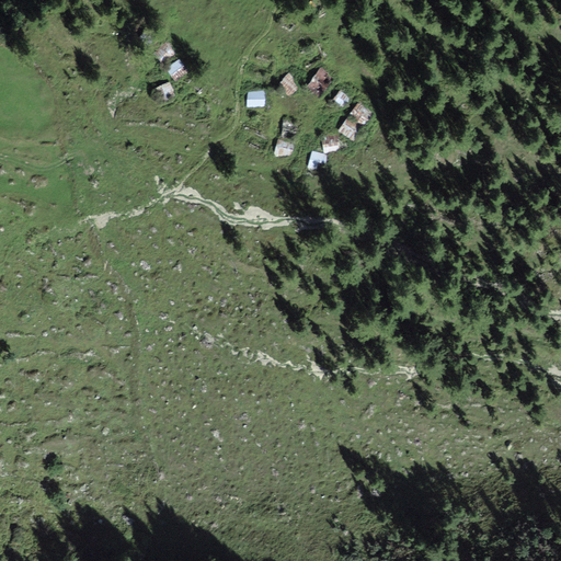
[(164,38),(150,47),(159,61),(173,53),(164,38)]
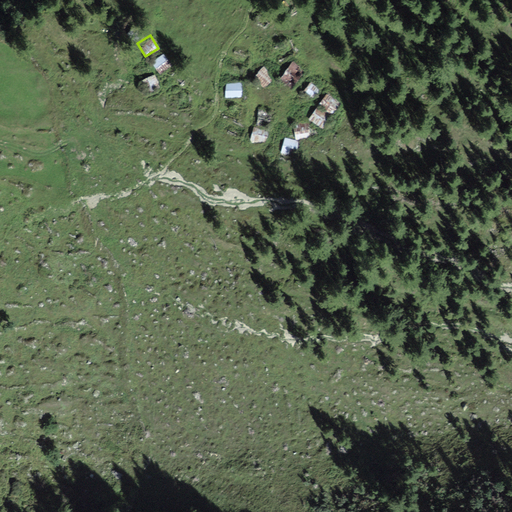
[(162,54),(151,62),(159,72),(170,64),(162,54)]
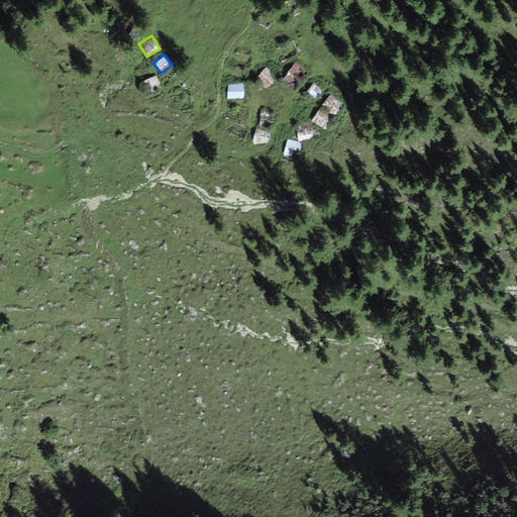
[(298,63),(285,79),(296,89),(309,72),(298,63)]
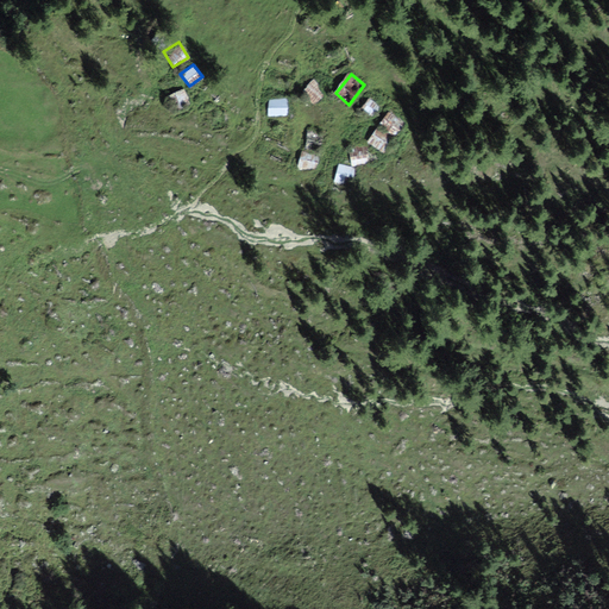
[(315,77),(300,95),(314,107),(330,89),(315,77)]
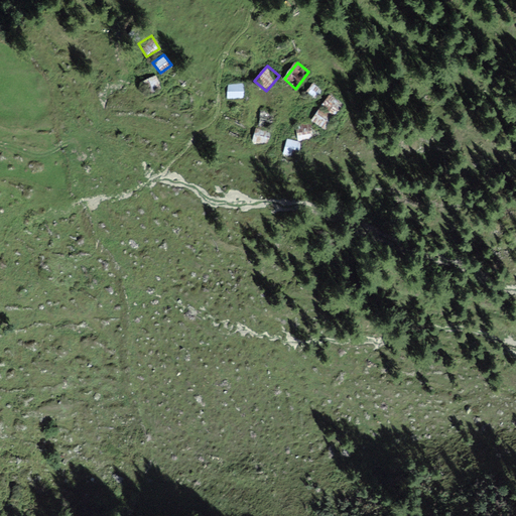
[(154,78),(139,83),(146,101),(161,95),(154,78)]
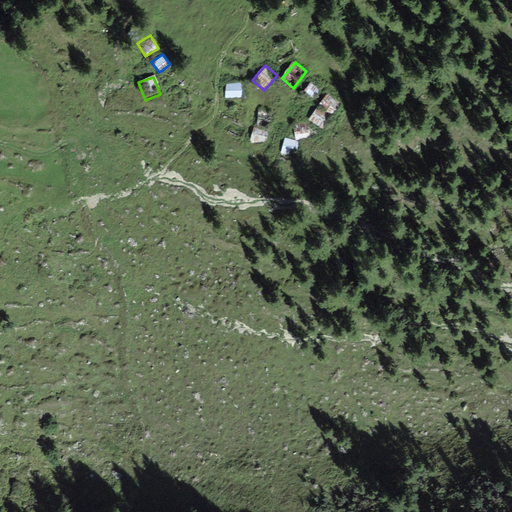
[(224,82),(224,99),(242,99),(242,82),(224,82)]
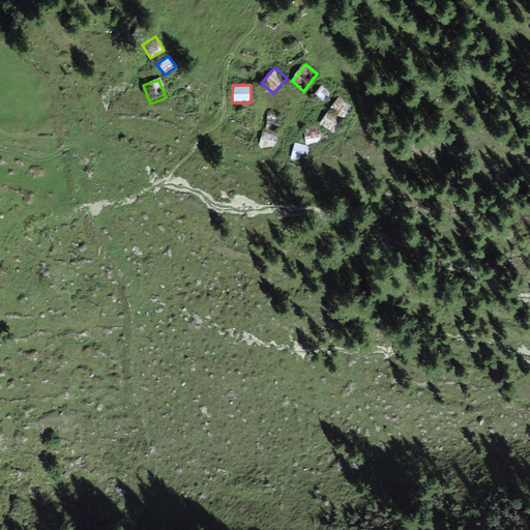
[(320,85),(315,93),(324,100),(330,92),(320,85)]
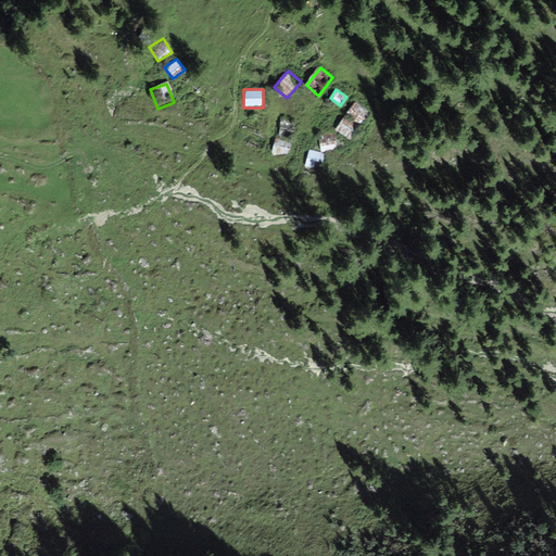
[(373,111),(354,100),(345,115),(359,124),(364,126),(373,111)]
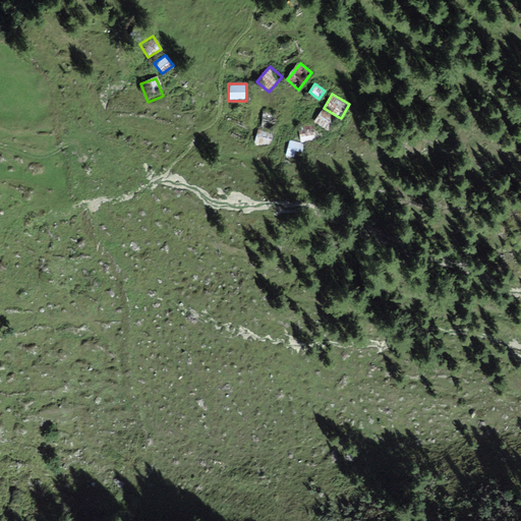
[(324,108),(314,122),(329,130),(337,116),(324,108)]
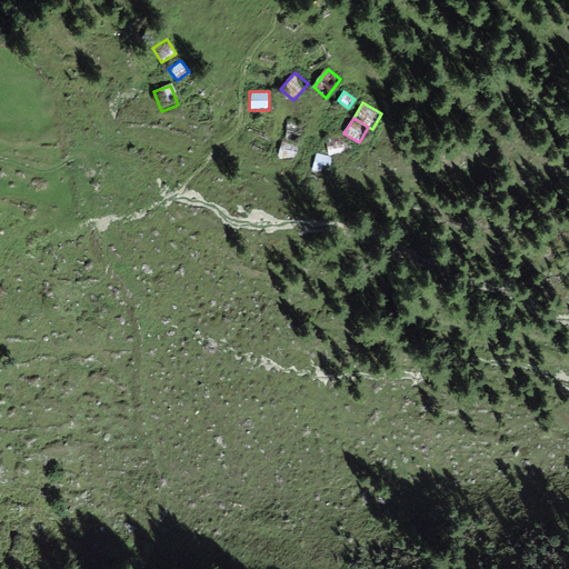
[(347,138),(328,141),(331,157),(350,153),(347,138)]
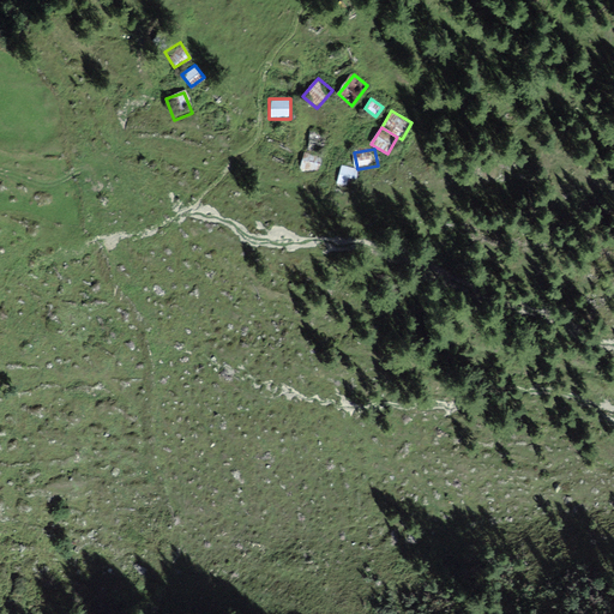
[(304,151),(300,169),(318,172),(320,154),(304,151)]
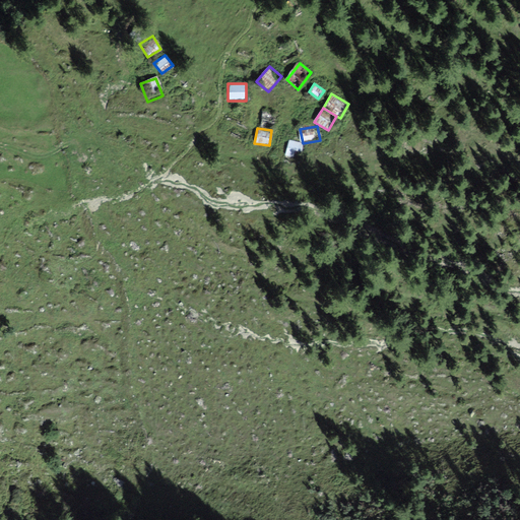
[(303,143),(287,141),(283,156),(299,159),(303,143)]
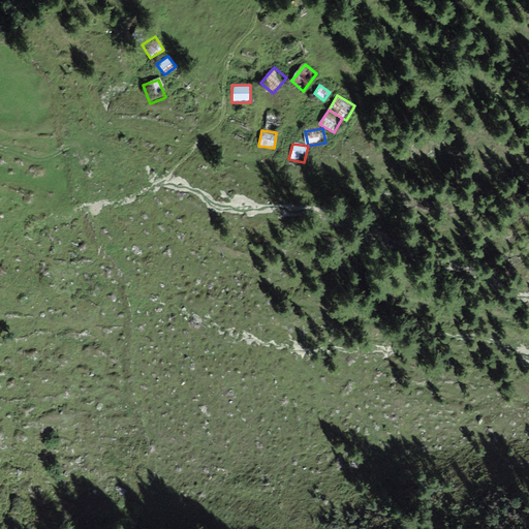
All buildings are outlined.
